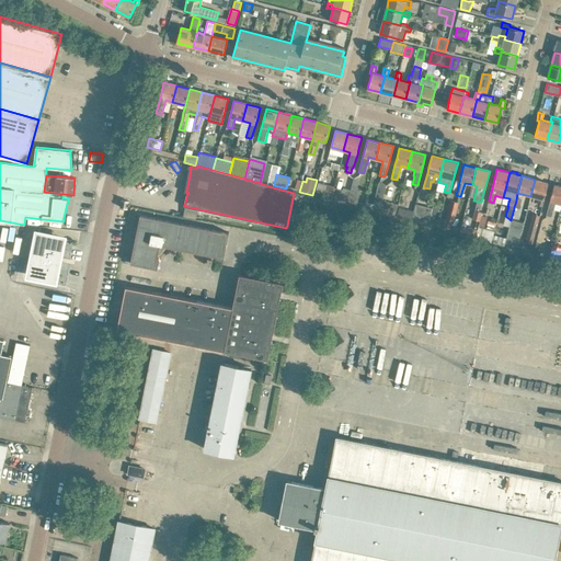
[(544,199),(548,183),(535,180),(530,196),(544,199)]
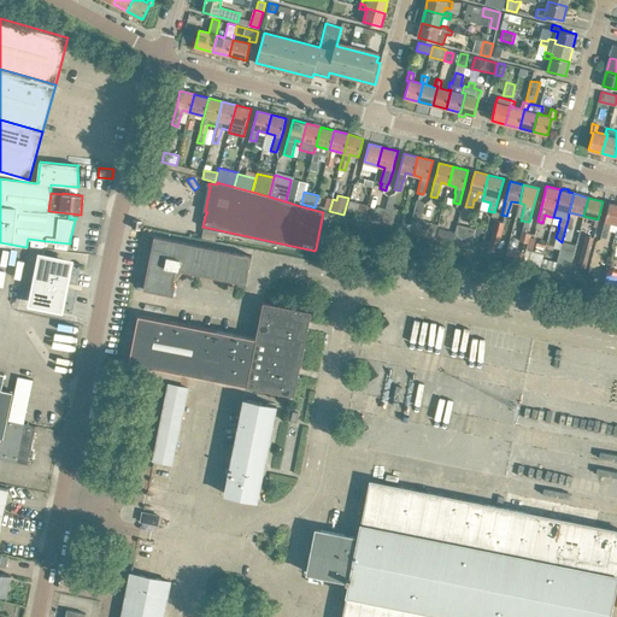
[(364,219),(368,205),(351,200),(350,203),(346,215),(364,219)]
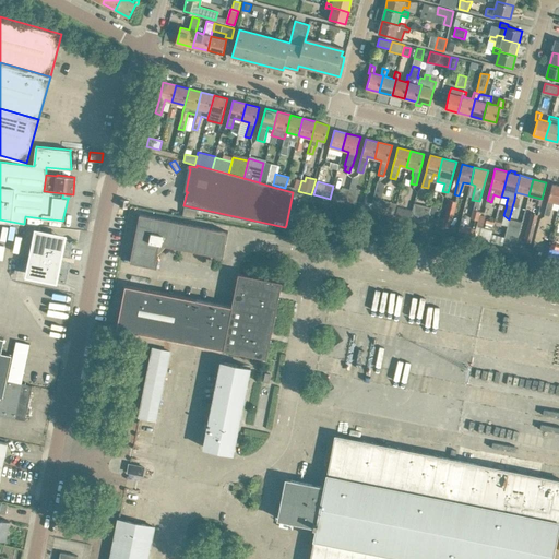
[(384,185),(378,181),(372,200),(370,210),(378,212),(380,200),(381,200),(384,185)]
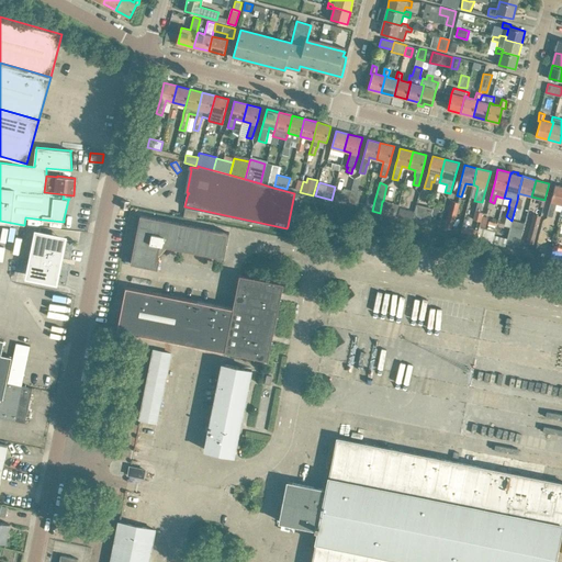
[(561,204),(561,186),(555,184),(552,195),(551,202),(547,215),(552,217),(554,209),(554,210),(557,203),(561,204)]
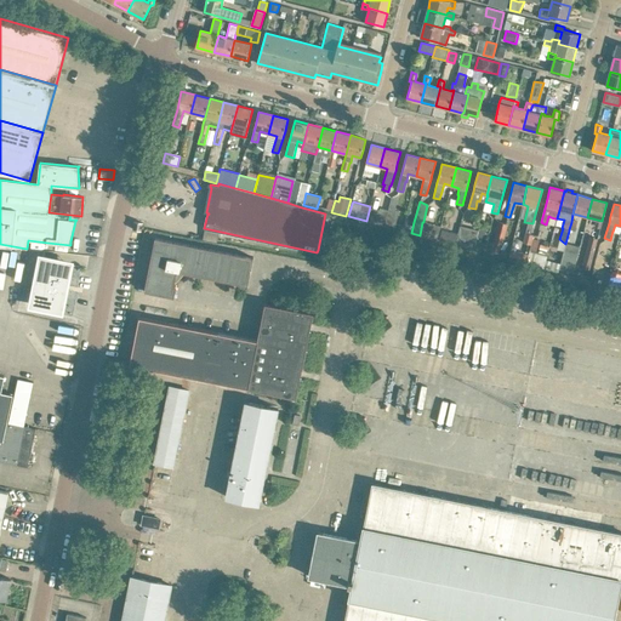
[(383,226),(388,210),(380,208),(379,210),(370,208),(370,206),(366,221),(383,226)]
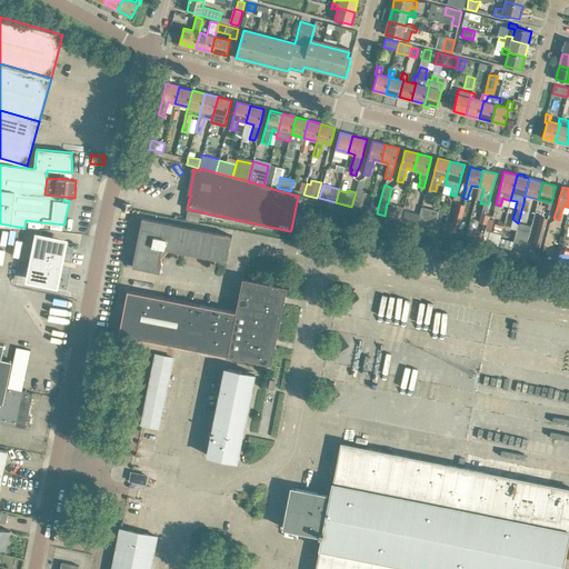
[(366,193),(361,192),(356,191),(356,192),(351,207),(361,209),(362,205),(366,193)]
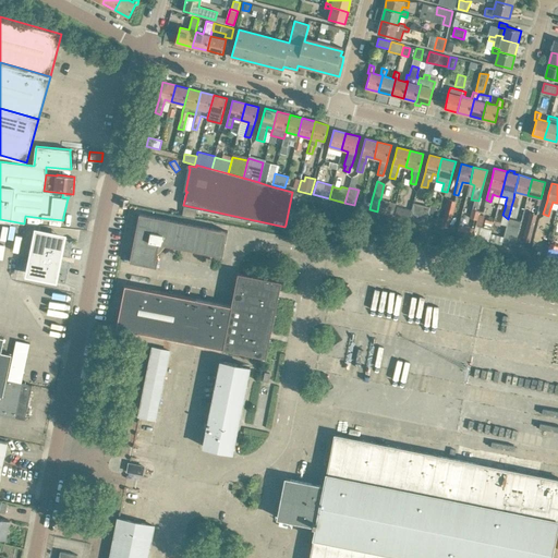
[(396,203),(380,199),(379,199),(377,211),(392,216),(396,203)]
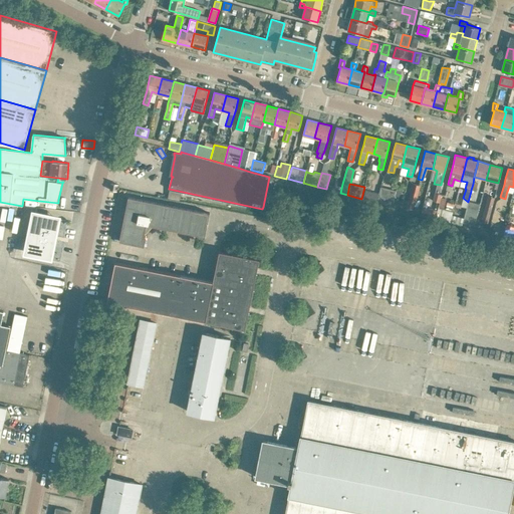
[(415,203),(420,186),(413,184),(409,201),(407,208),(413,210),(414,203),(415,203)]
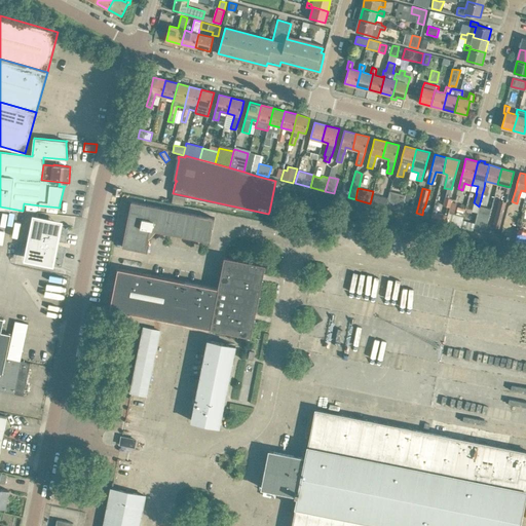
[(401,211),(405,195),(389,192),(388,198),(387,198),(385,208),(401,211)]
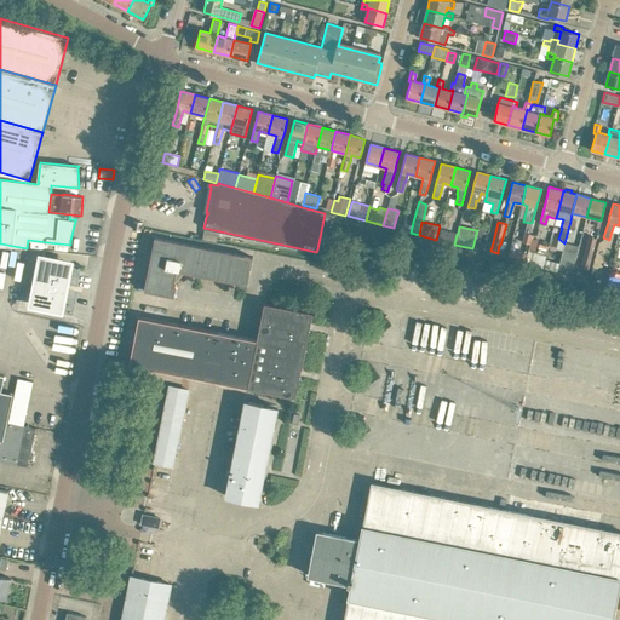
[(526,227),(522,242),(530,245),(532,239),(533,235),(529,234),(530,229),(526,227)]
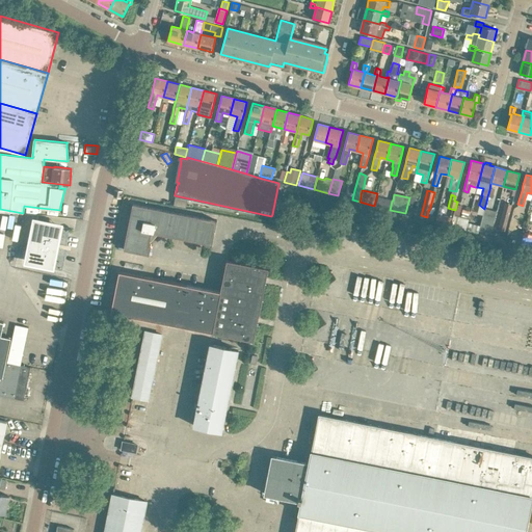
[(390,210),(392,201),(378,196),(376,206),(390,210)]
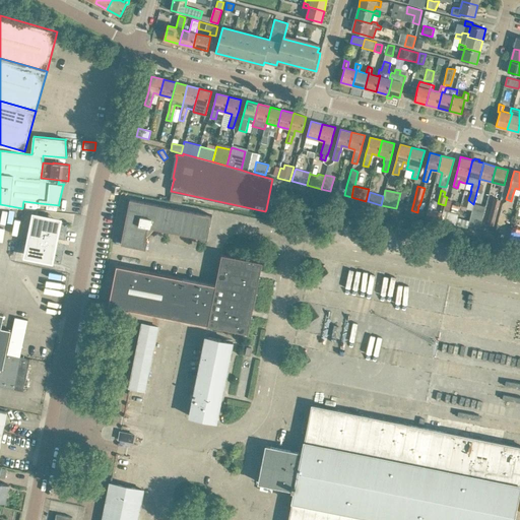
[(411,210),(413,203),(407,201),(406,204),(398,202),(400,193),(396,208),(410,212),(410,210),(411,210)]
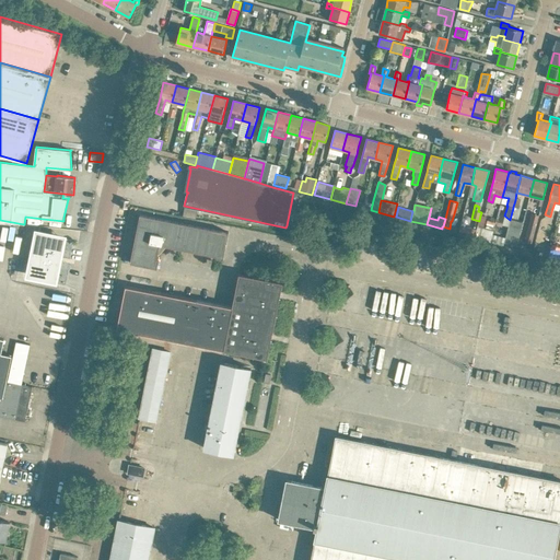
[(224,256),(229,229),(151,217),(140,214),(130,263),(141,265),(158,267),(159,258),(158,258),(160,244),(217,253),(217,255),(224,256)]
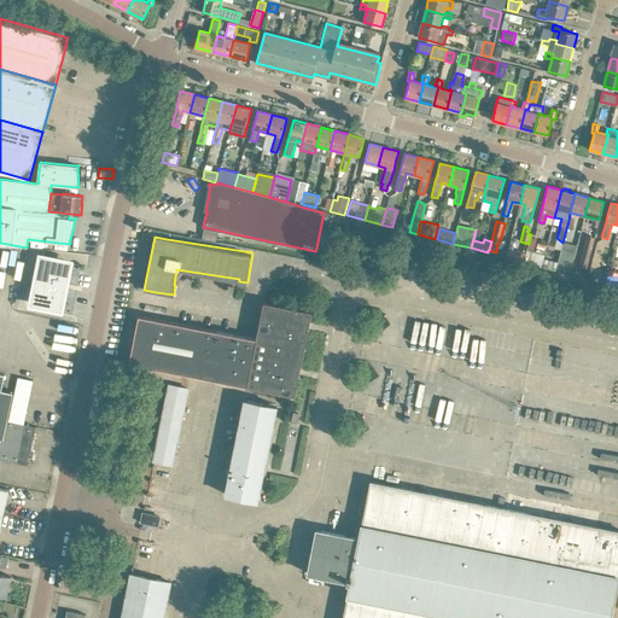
[(526,254),(524,262),(541,267),(543,260),(544,254),(535,250),(537,240),(530,238),(529,244),(526,254)]
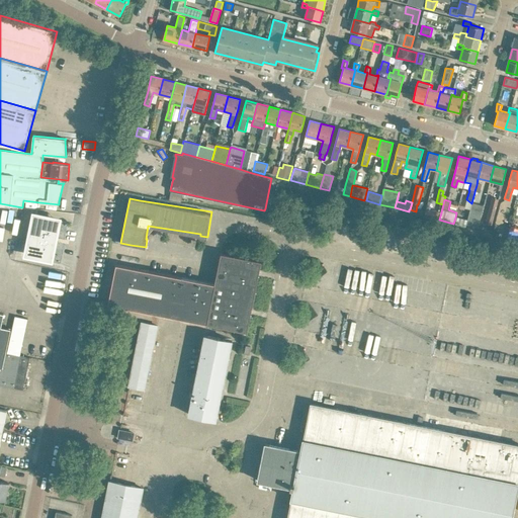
[(441,212),(434,210),(432,210),(426,208),(424,216),(432,219),(439,220),(441,212)]
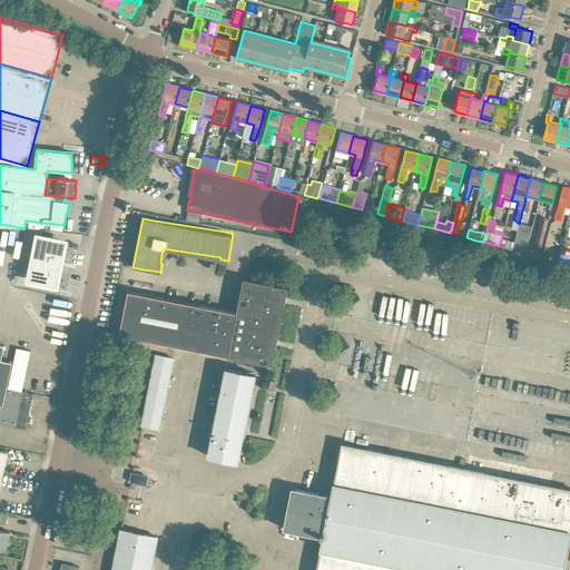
[(544,236),(537,234),(533,248),(540,249),(544,236)]
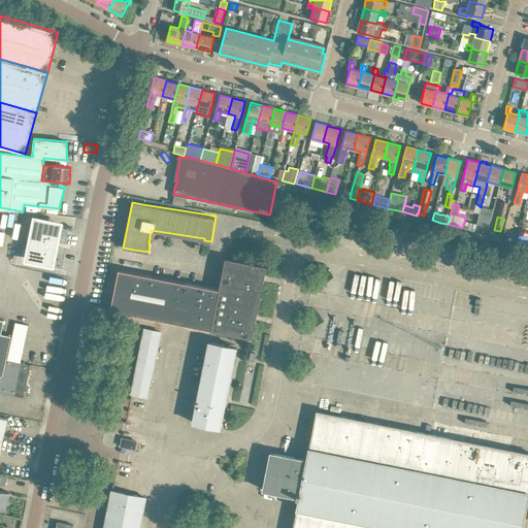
[(55,253),(58,236),(58,235),(58,233),(58,232),(58,230),(59,225),(54,224),(52,222),(50,222),(50,221),(45,220),(45,221),(43,221),(41,221),(36,220),(35,226),(34,227),(33,229),(32,231),(29,248),(29,250),(29,252),(29,253),(28,259),(33,260),(34,260),(35,261),(37,262),(41,263),(43,262),(45,262),(51,263),(52,258),(53,256),(54,255),(55,253)]
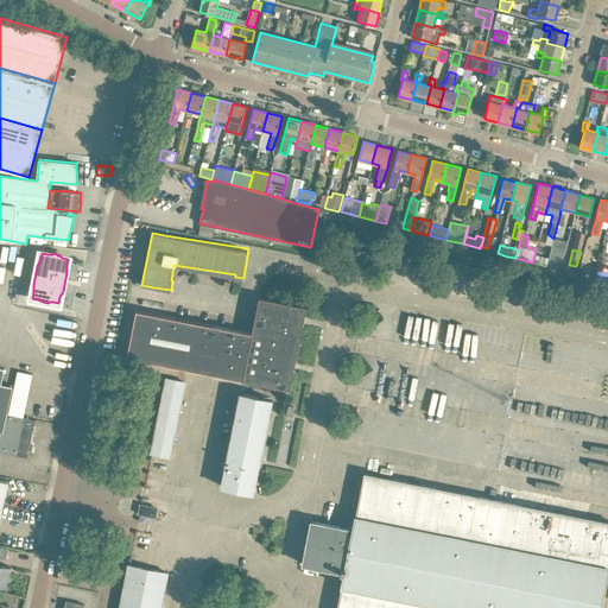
[(534,255),(532,263),(545,267),(548,259),(534,255)]
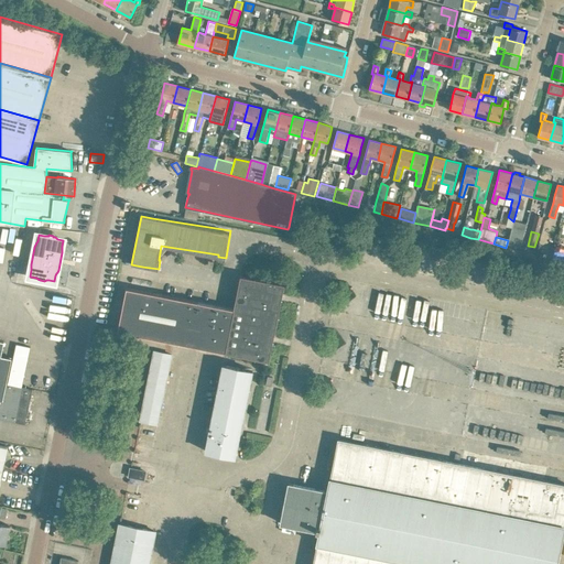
[(563,247),(555,245),(551,259),(563,261),(563,247)]
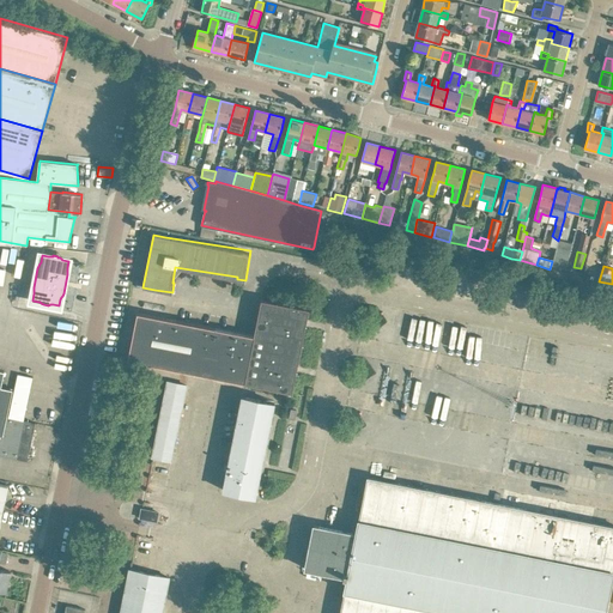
[(292,393),(309,309),(262,299),(255,337),(138,313),(128,359),(292,393)]
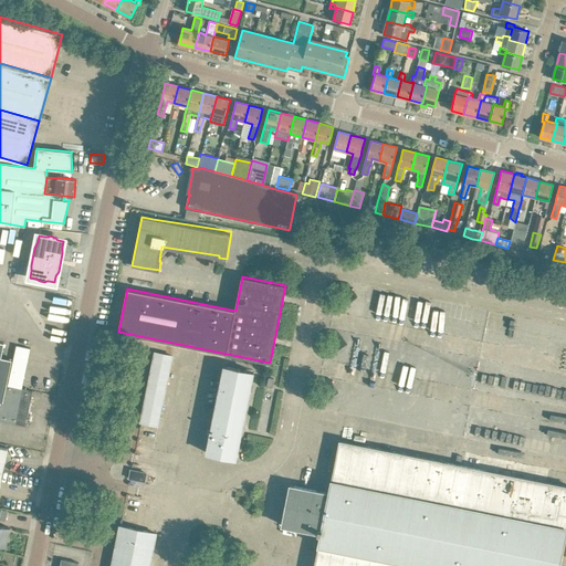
[(8,379),(12,359),(1,357),(4,343),(0,342),(0,399),(3,400),(7,385),(22,388),(31,348),(18,346),(11,379),(8,379)]
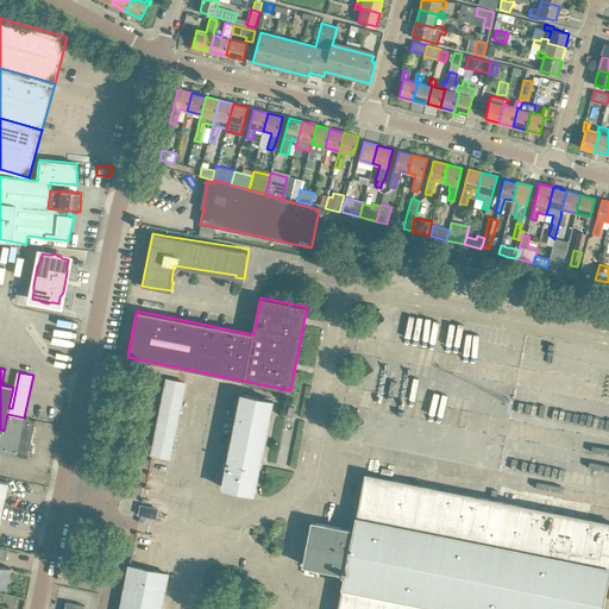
[(170,458),(186,383),(167,378),(151,454),(170,458)]
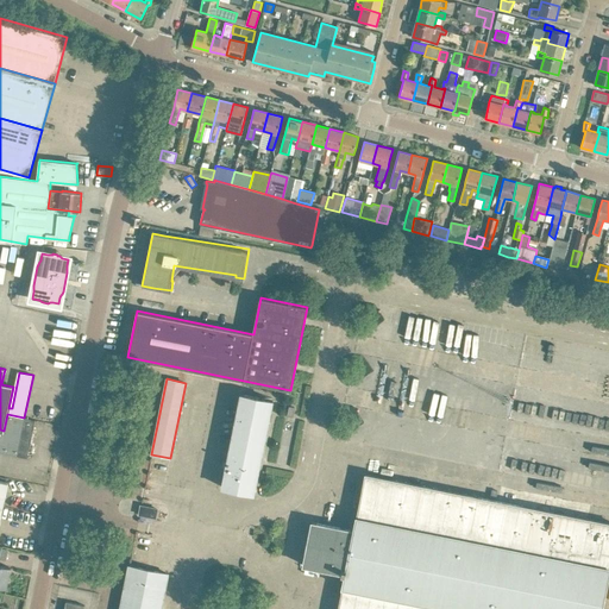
[(272,401),(242,394),(223,487),(253,494),(272,401)]
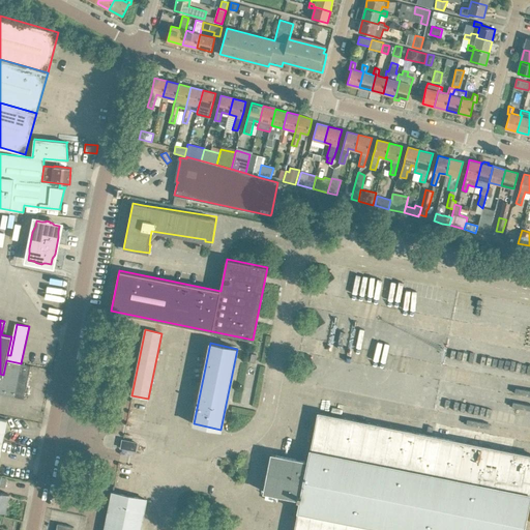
[(31,365),(21,363),(6,360),(3,375),(0,374),(0,393),(24,399),(31,365)]
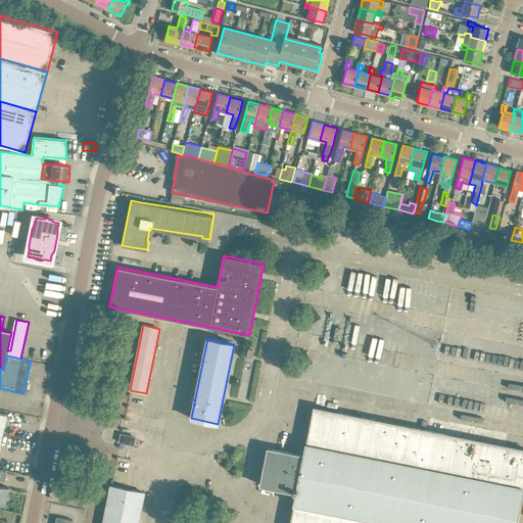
[(268,448),(260,485),(296,492),(290,522),(515,522),(522,486),(522,448),(315,408),(304,456),(268,448)]
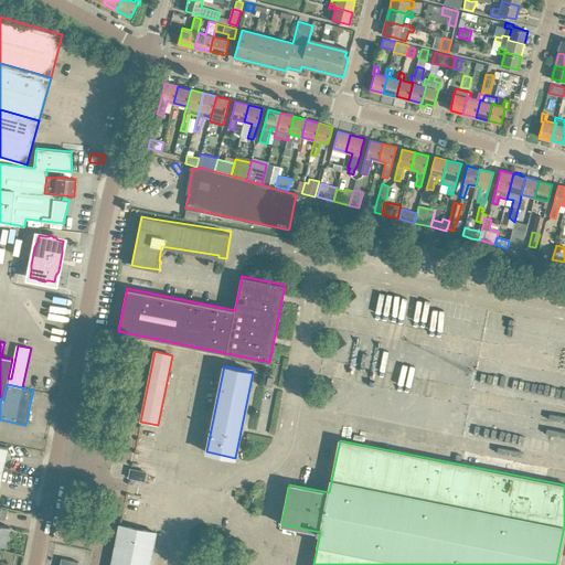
[(145,480),(146,472),(131,469),(129,477),(145,480)]
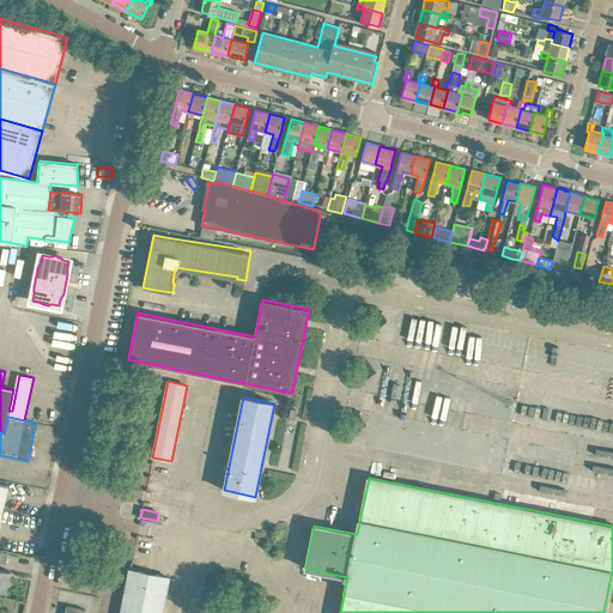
[(0,590),(6,593),(11,571),(0,569),(0,590)]
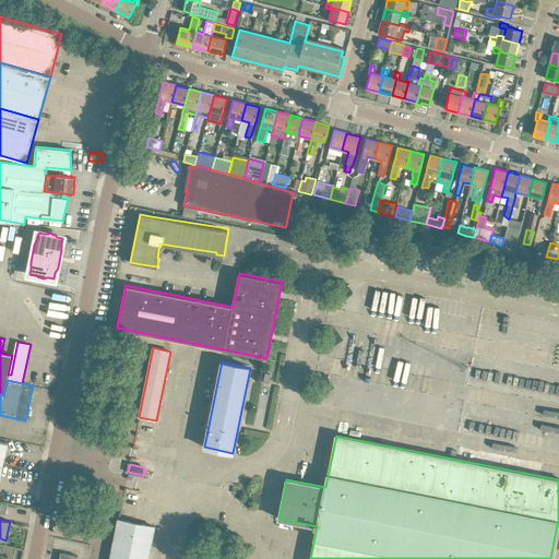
[(147,558),(154,526),(118,520),(110,558),(147,558)]
